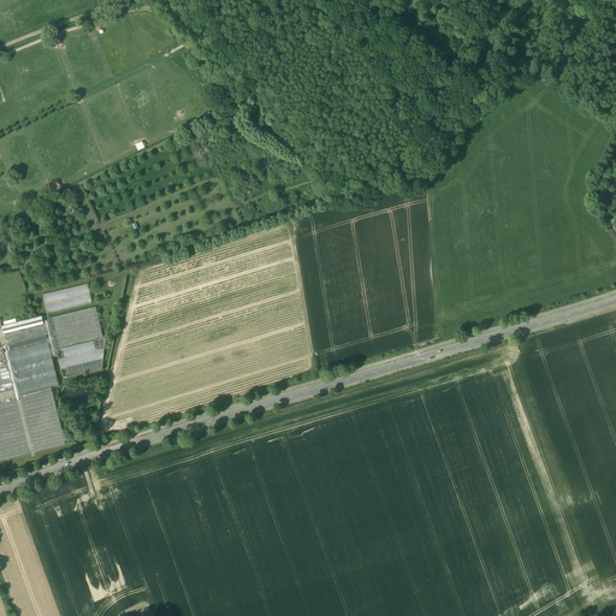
[(49,183),(53,191),(60,188),(57,179),(49,183)]
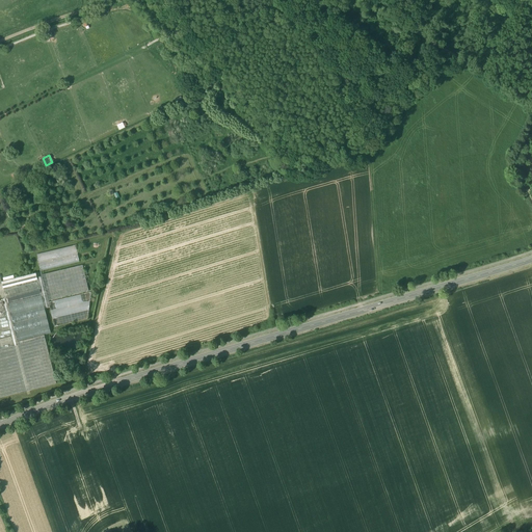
[(36,255),(41,271),(79,262),(75,245),(36,255)]
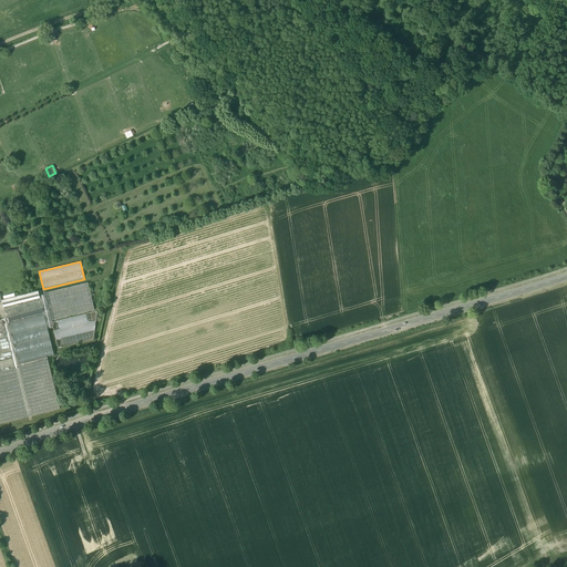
[(44,295),(51,321),(94,310),(88,282),(44,292),(44,295)]
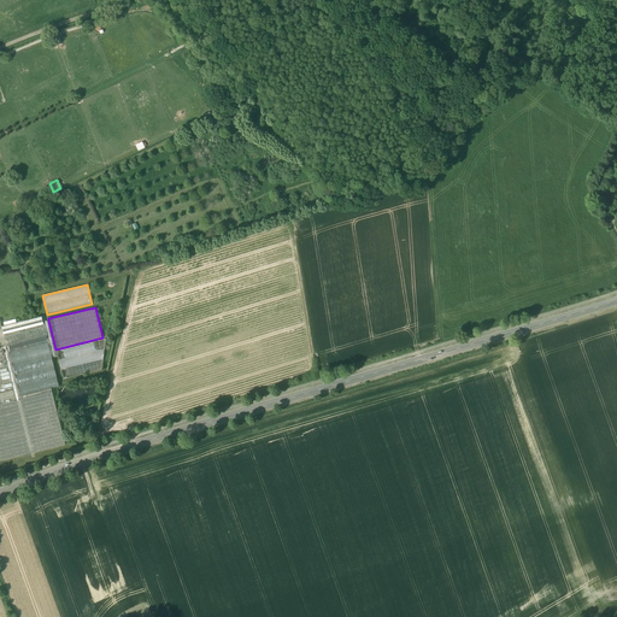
[(5,338),(43,328),(42,322),(41,317),(3,327),(5,338)]
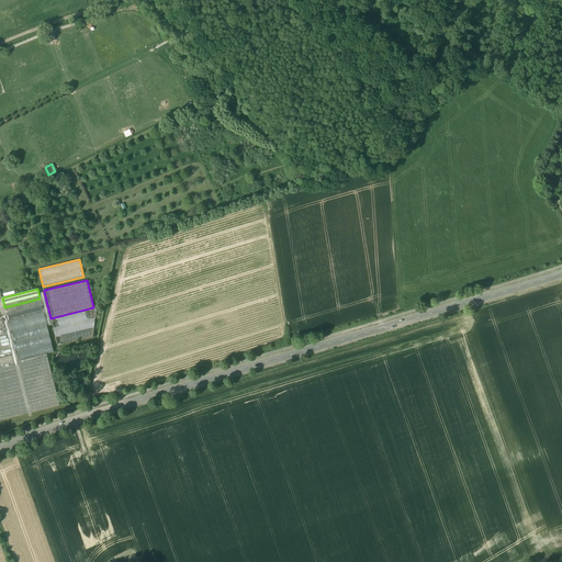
[(44,292),(38,293),(40,299),(47,326),(53,325),(52,319),(51,318),(44,292)]
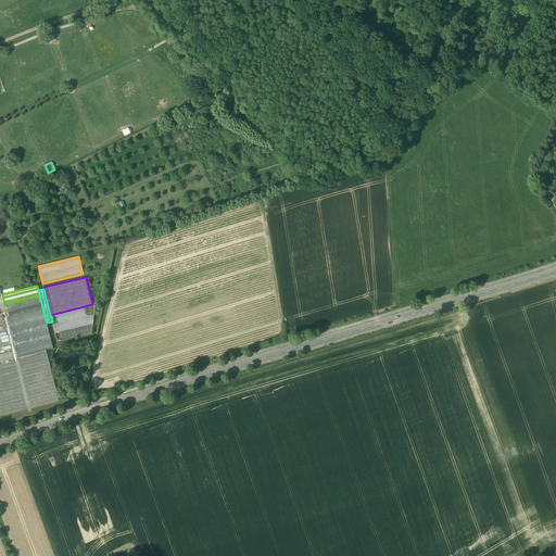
[(0,415),(59,401),(46,350),(53,349),(47,323),(39,295),(4,304),(5,312),(19,361),(15,362),(0,365),(0,415)]
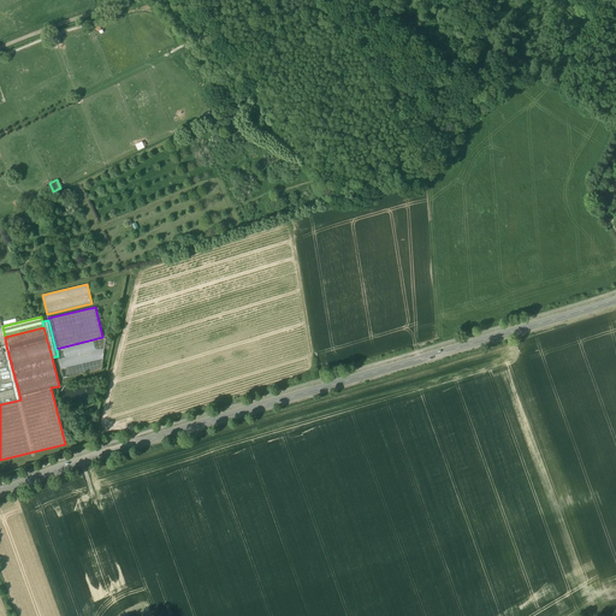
[(58,356),(63,378),(101,369),(105,338),(57,350),(58,356)]
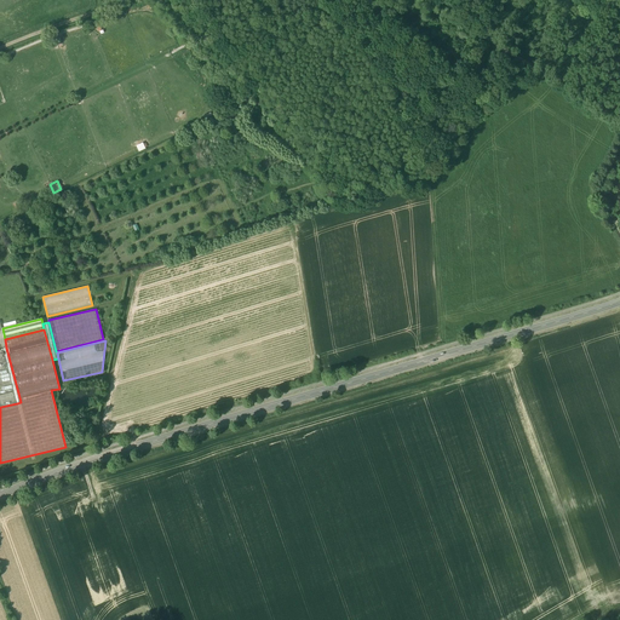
[(5,359),(17,403),(21,402),(6,348),(3,348),(5,359)]
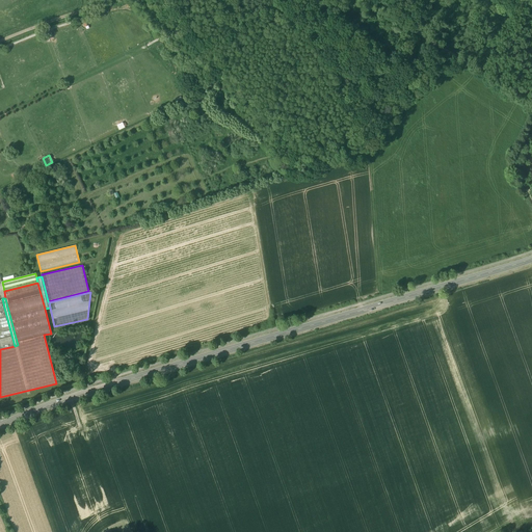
[(0,349),(15,346),(4,308),(0,308),(0,349)]
